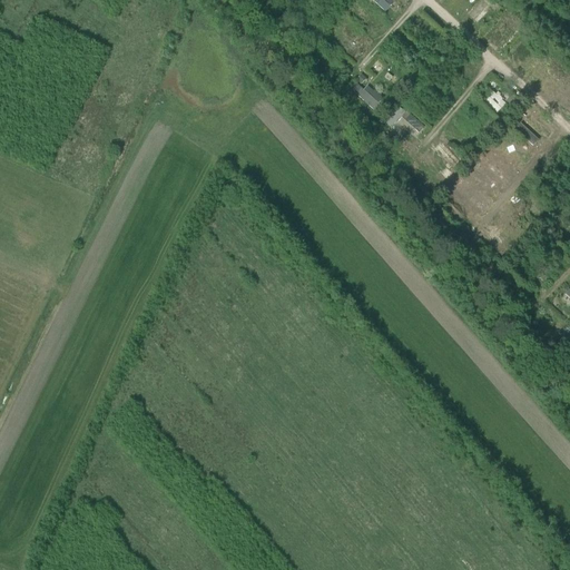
[(479,0),(478,0),(465,15),(472,21),(485,6),(479,0)]
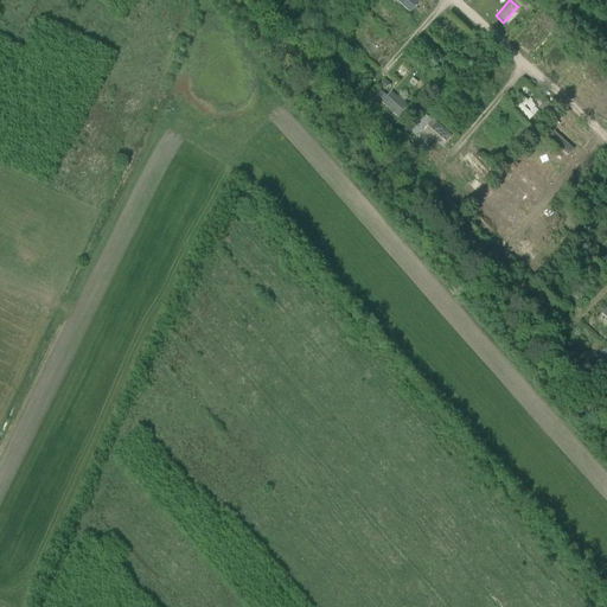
[(542,11),(537,17),(542,21),(548,16),(542,11)]
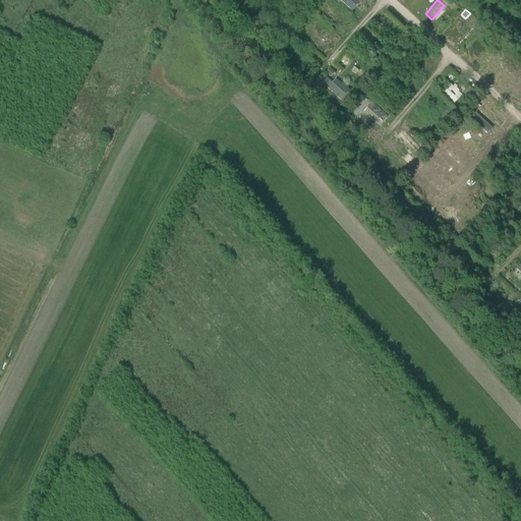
[(470,13),(465,18),(473,25),(478,19),(478,18),(471,12),(470,12),(470,13)]
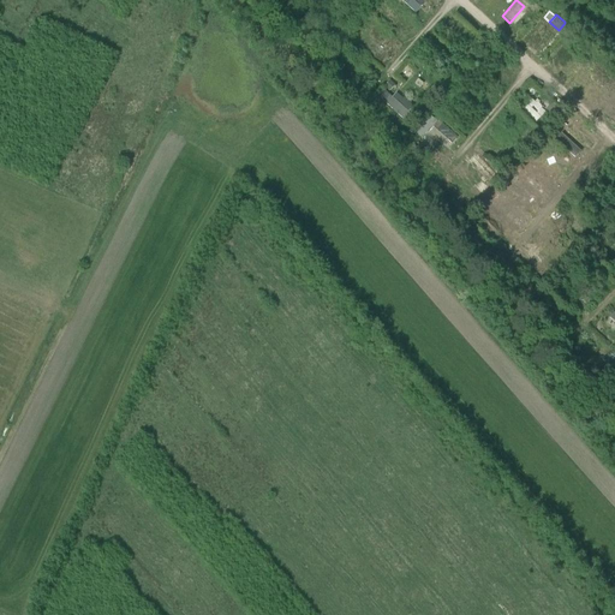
[(371,18),(365,23),(372,29),(377,24),(371,18)]
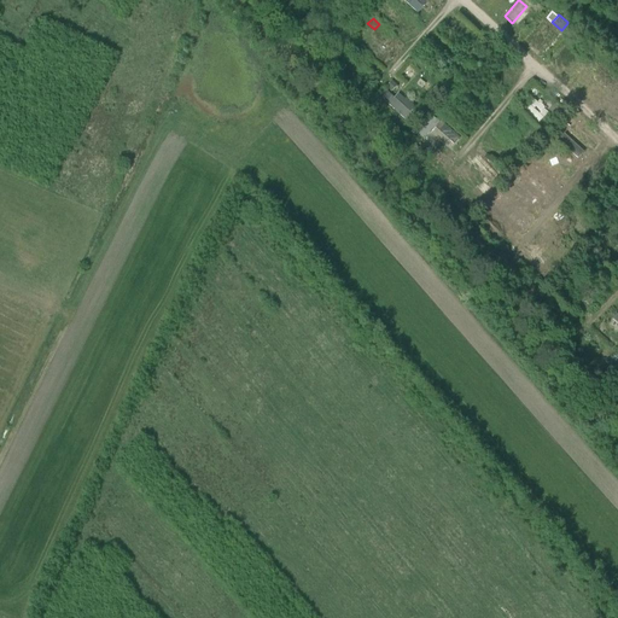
[(367,34),(359,44),(380,63),(389,53),(367,34)]
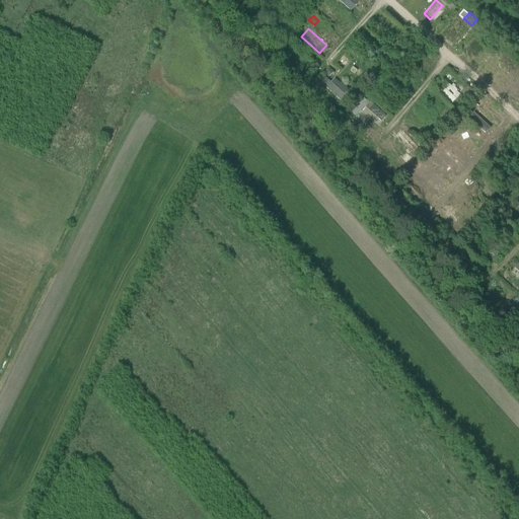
[(332,34),(330,38),(336,43),(339,40),(332,34)]
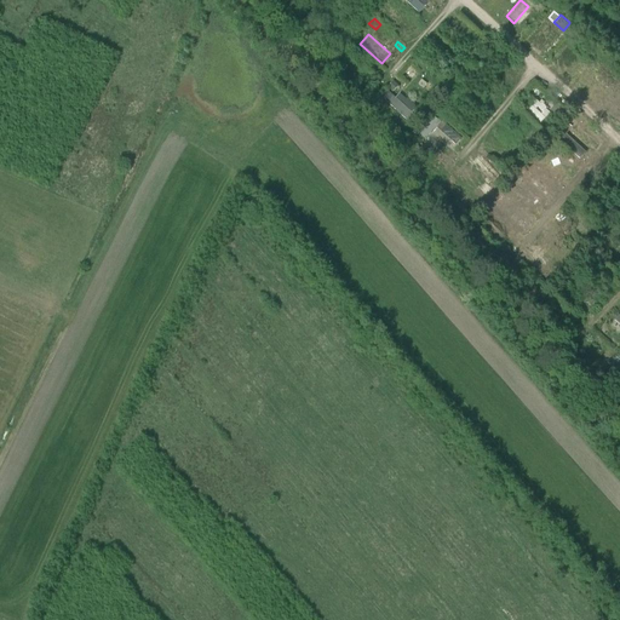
[(470,47),(465,55),(469,58),(475,52),(470,47)]
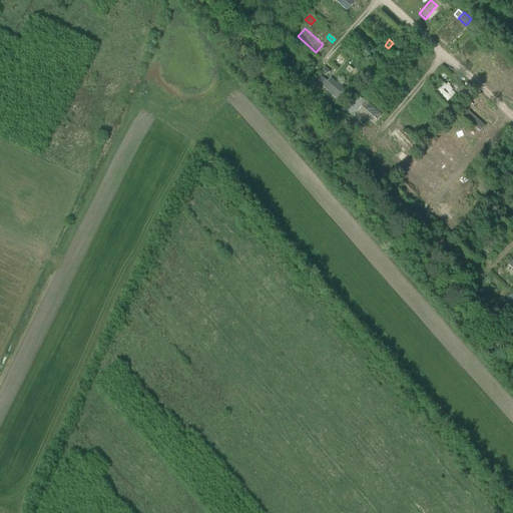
[(325,67),(321,72),(325,76),(329,71),(325,67)]
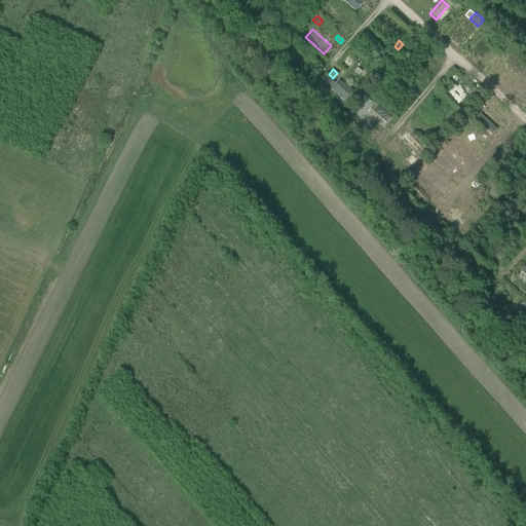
[(458,106),(466,97),(453,83),(444,92),(458,106)]
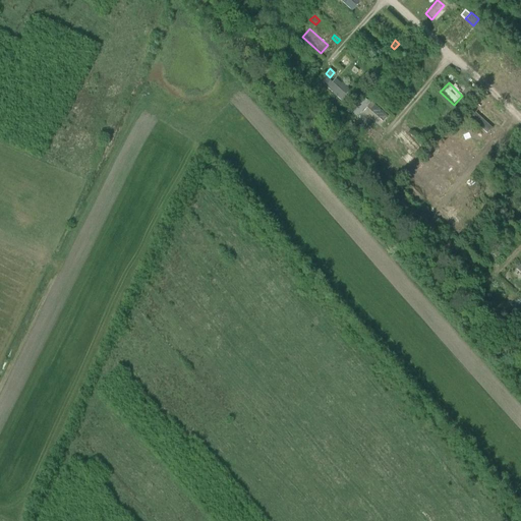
[(343,93),(345,88),(338,84),(336,89),(343,93)]
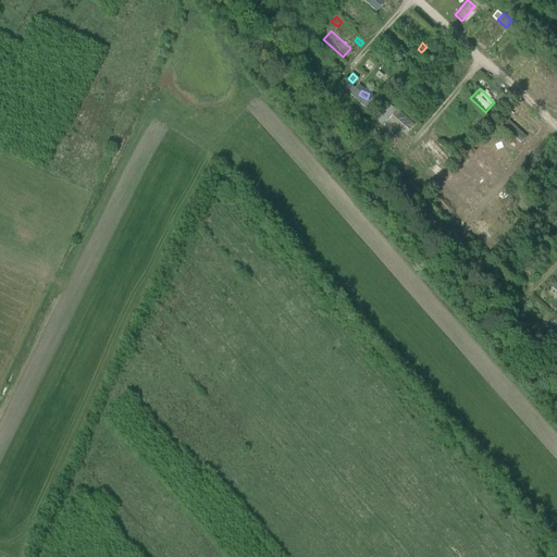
[(500,93),(494,99),(498,102),(504,96),(500,93)]
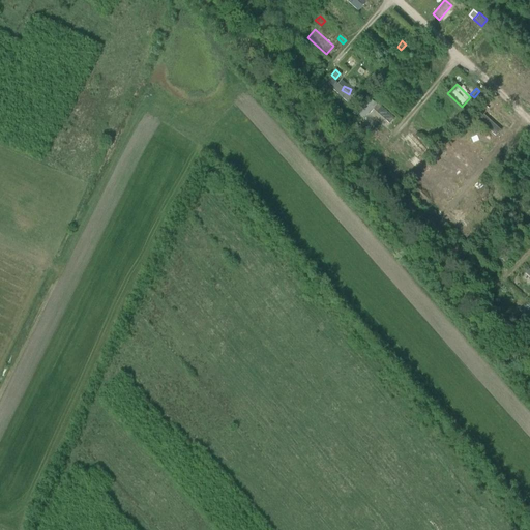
[(489,99),(483,106),(488,110),(493,104),(489,99)]
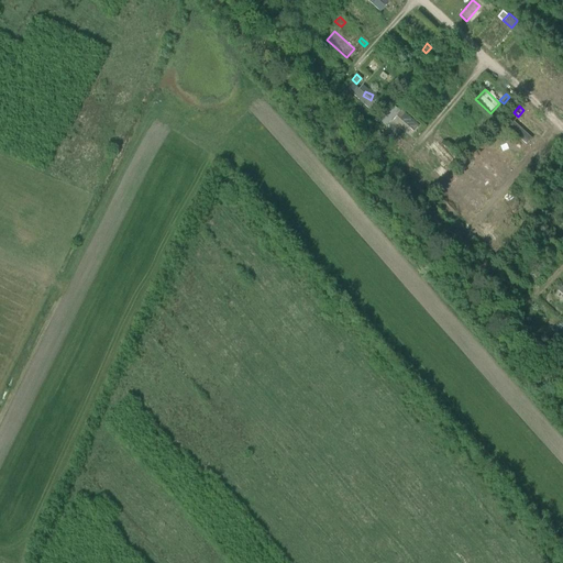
[(400,125),(407,116),(393,107),(383,124),(393,131),(397,123),(400,125)]
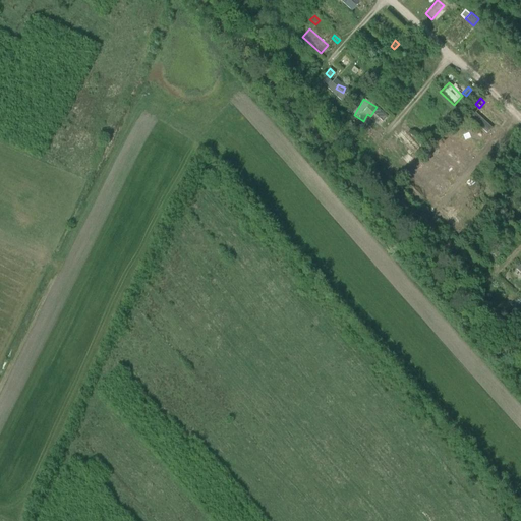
[(371,127),(375,120),(367,115),(363,122),(371,127)]
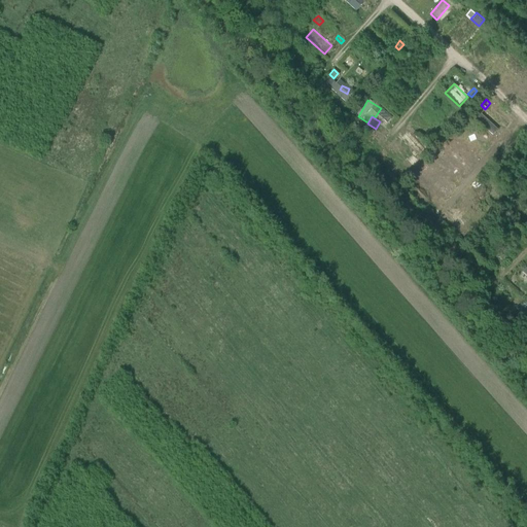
[(480,124),(492,135),(499,127),(487,116),(480,124)]
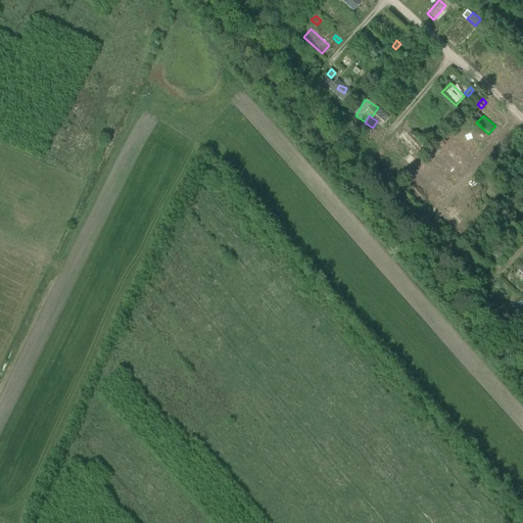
[(483,203),(479,207),(484,211),(487,207),(483,203)]
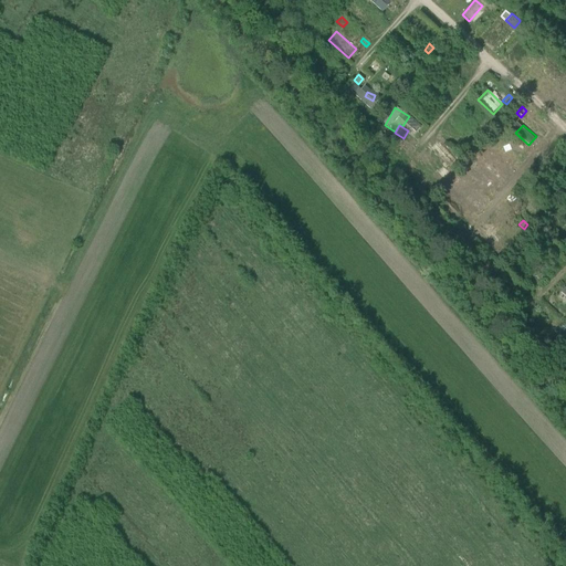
[(564,316),(565,314),(565,287),(564,286),(548,300),(564,316)]
